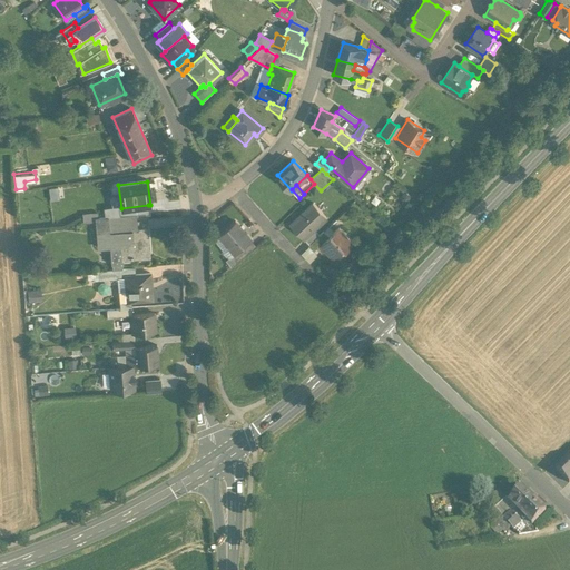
[(327,217),(313,203),(291,224),(304,238),(314,229),(327,217)]
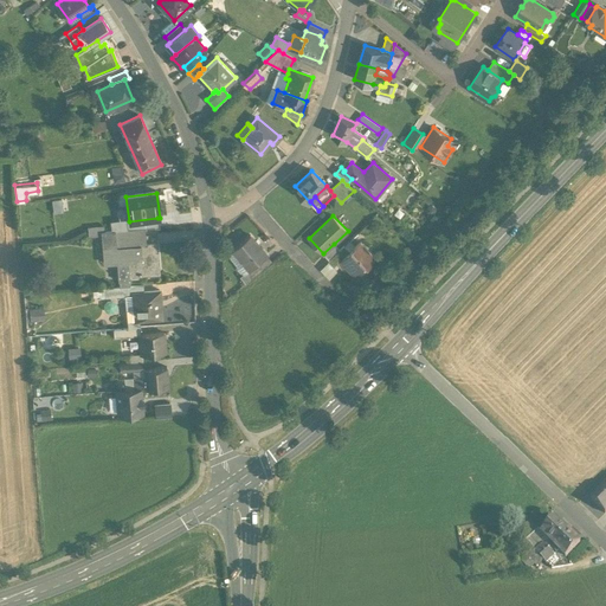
[(126,221),(127,230),(130,229),(144,227),(154,227),(155,229),(159,229),(158,218),(129,221),(126,221)]
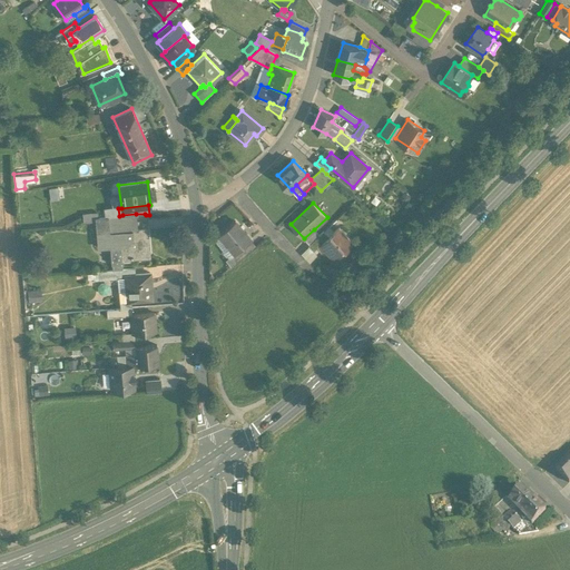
[(136,214),(123,215),(124,232),(136,229),(137,229),(136,214)]
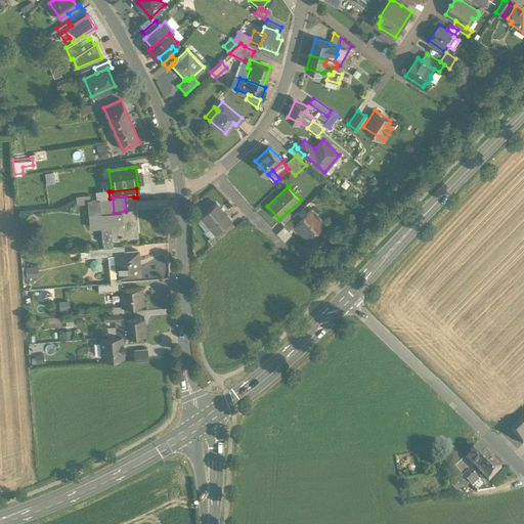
[(110,199),(99,199),(100,214),(114,213),(113,198),(110,199)]
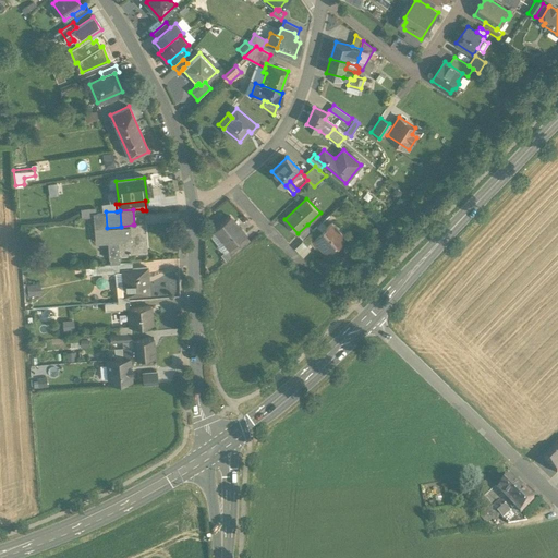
[(121,227),(107,228),(106,211),(93,213),(94,229),(101,229),(102,242),(108,242),(109,257),(119,256),(119,253),(145,251),(143,225),(135,225),(134,225),(133,225),(133,226),(121,227)]
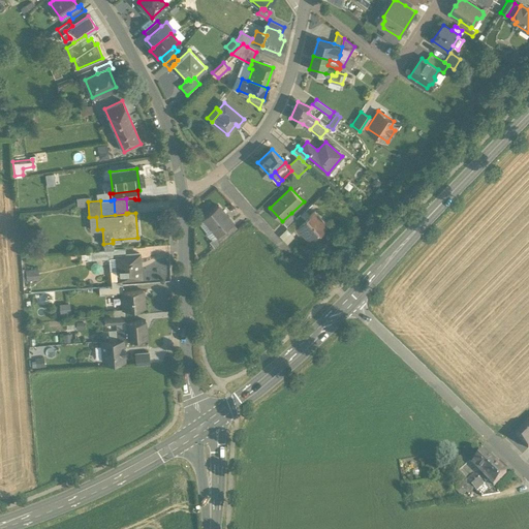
[(232,222),(218,205),(203,218),(217,235),(217,236),(225,229),(232,222)]
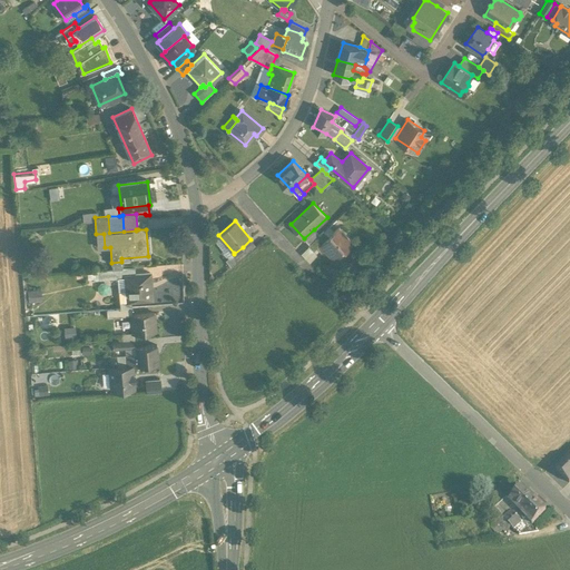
[(327,235),(338,225),(335,220),(324,231),(327,235)]
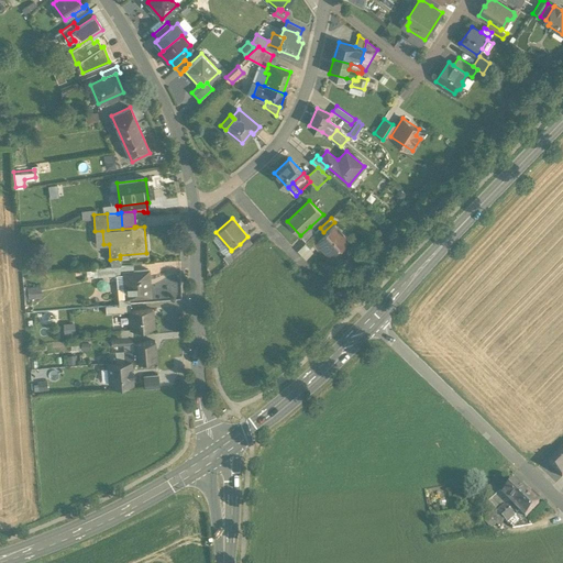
[(350,240),(335,224),(317,242),(329,255),(340,245),(342,247),(350,240)]
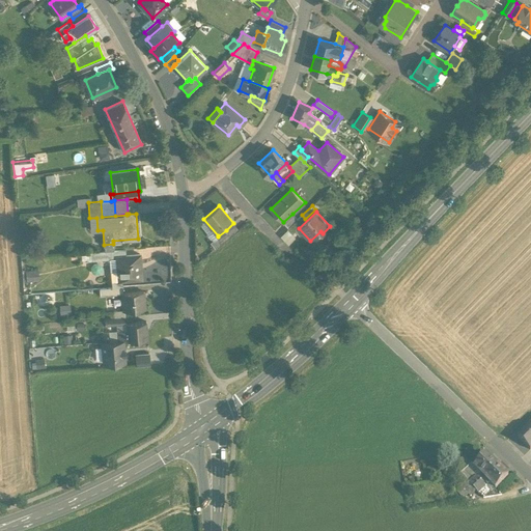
[(292,214),(283,222),(289,228),(298,219),(292,214)]
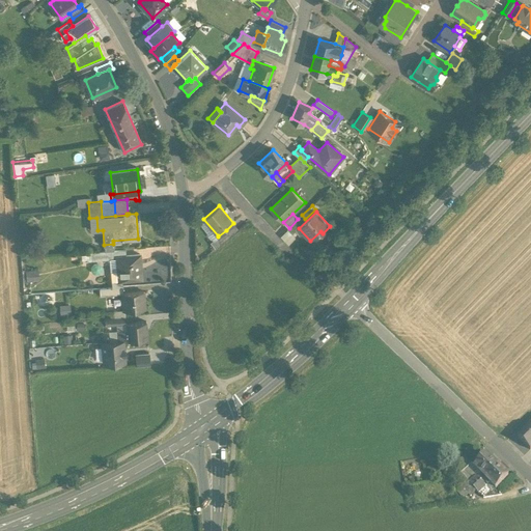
[(289,228),(288,229),(292,233),(299,228),(307,220),(302,216),(298,219),(289,228)]
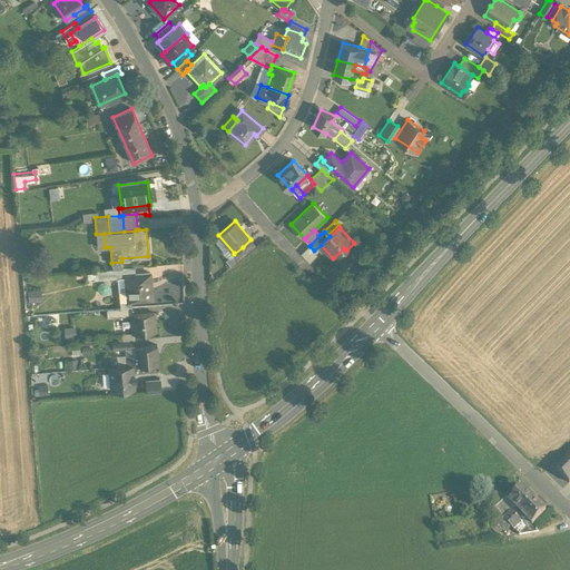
[(243,247),(234,254),(234,253),(231,255),(235,262),(246,252),(243,247)]
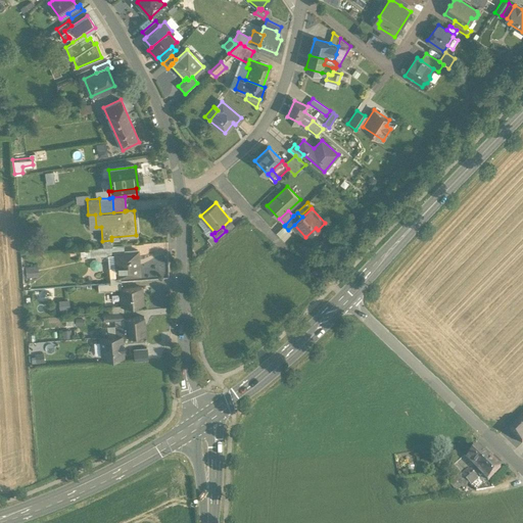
[(299,241),(291,232),(284,239),(292,247),(299,241)]
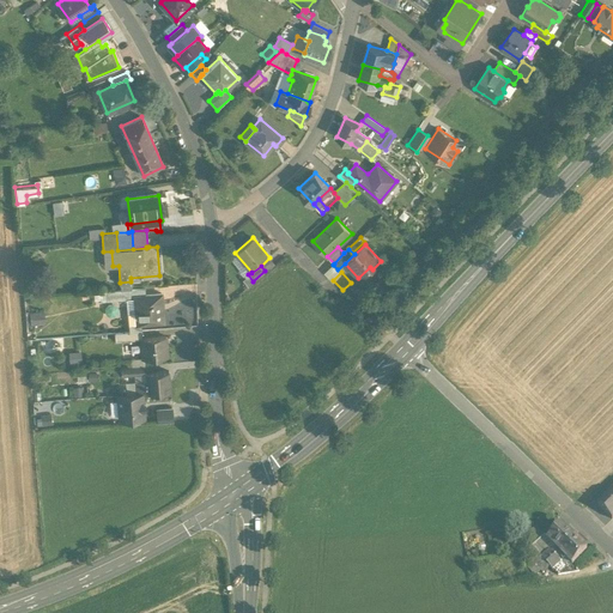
[(127,290),(107,291),(107,299),(128,298),(127,290)]
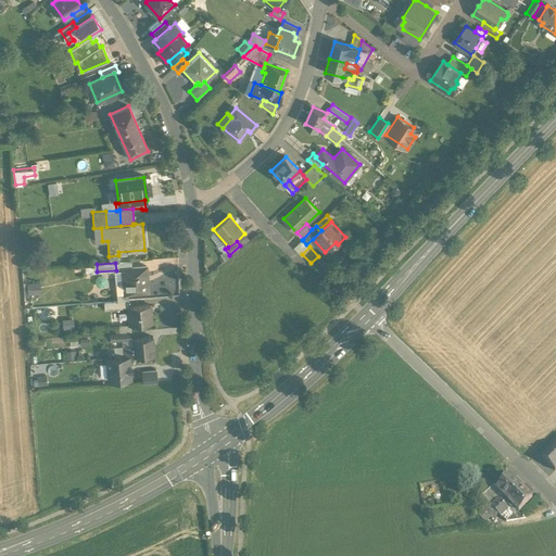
[(147,266),(122,268),(124,293),(127,293),(147,292),(144,277),(147,276),(147,266)]
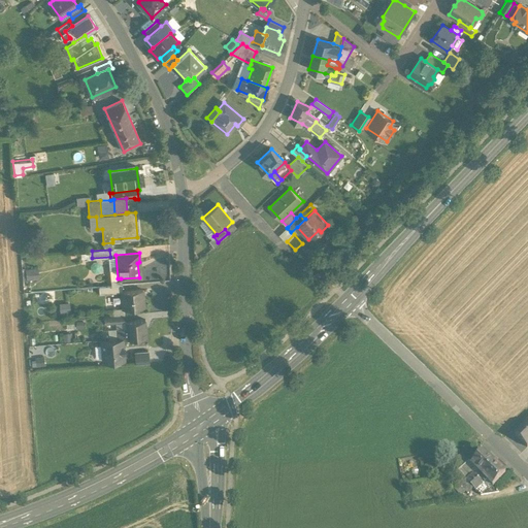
[(27,278),(39,277),(38,267),(26,267),(27,278)]
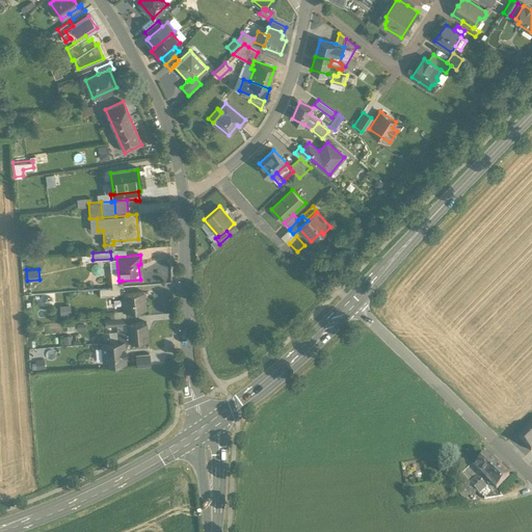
[(112,288),(99,289),(100,296),(123,294),(123,293),(123,287),(112,288)]
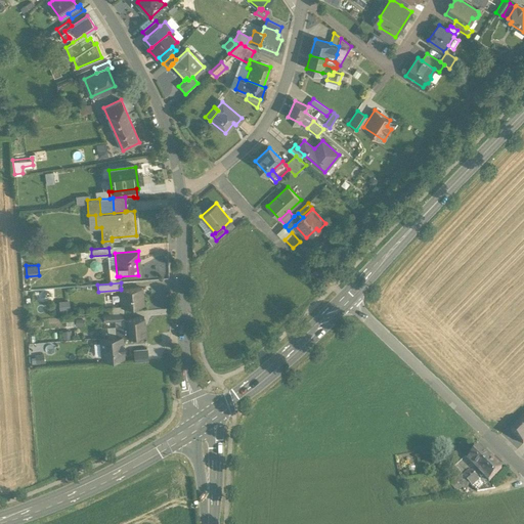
[(121,289),(121,290),(122,306),(142,305),(141,287),(121,289)]
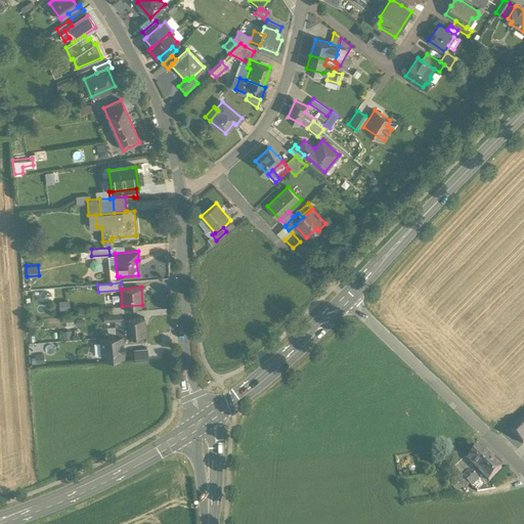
[(122,312),(103,314),(103,321),(122,319),(122,312)]
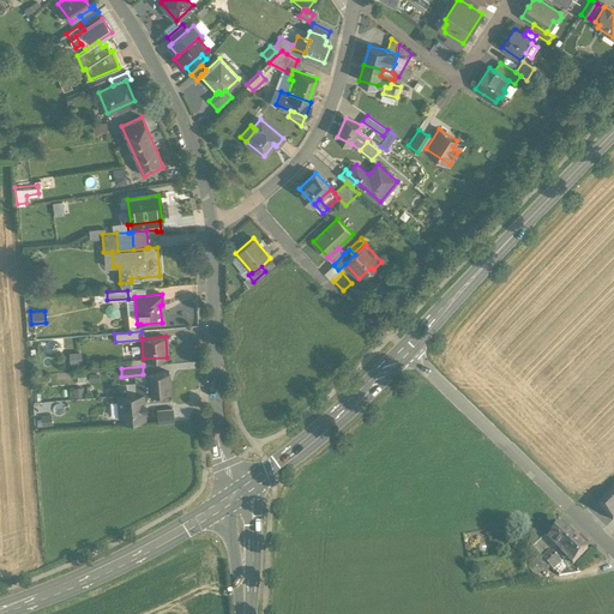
[(168,372),(145,373),(146,381),(148,393),(155,393),(158,393),(170,392),(168,372)]
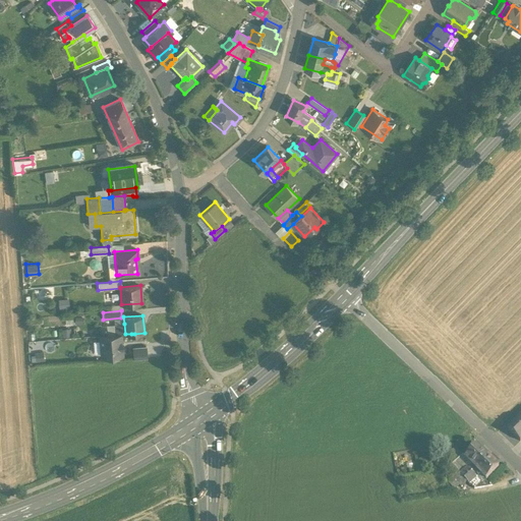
[(124,324),(115,325),(116,335),(120,335),(125,334),(124,324)]
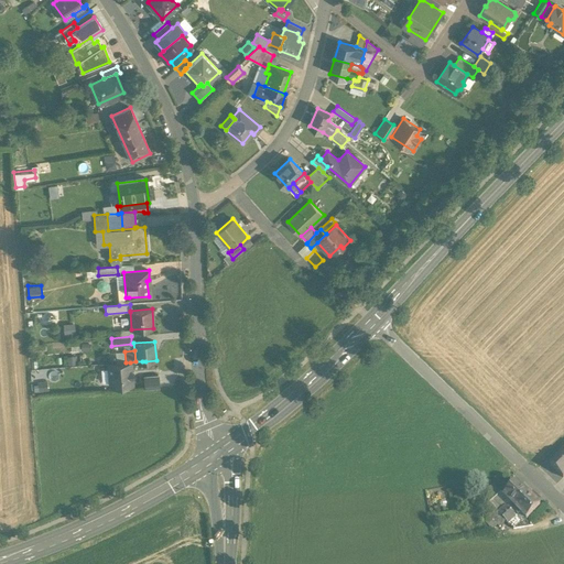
[(126,362),(108,365),(110,386),(132,383),(130,362),(126,362)]
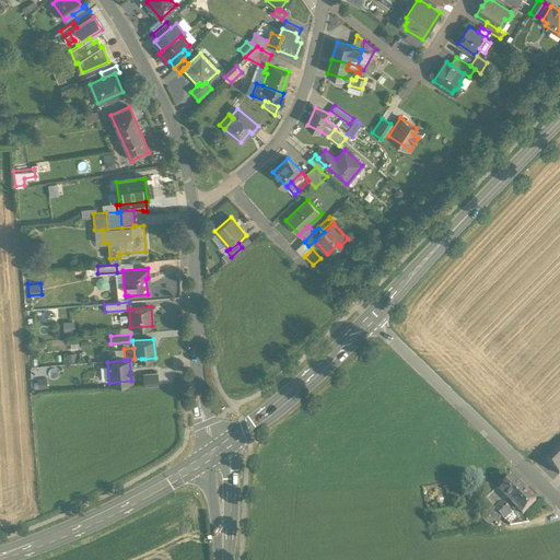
[(156,372),(143,373),(144,386),(158,385),(156,372)]
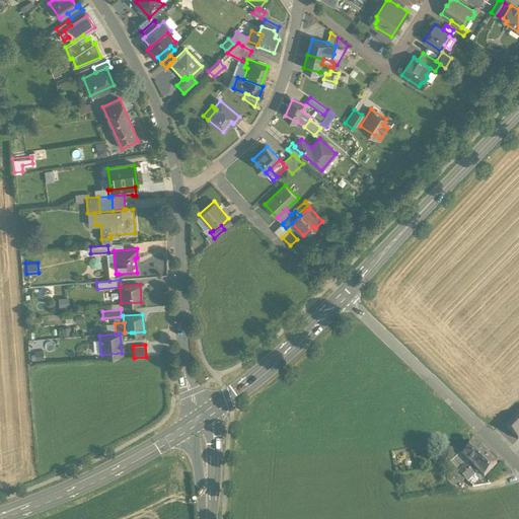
[(518,415),(506,429),(518,441),(518,439),(518,415)]
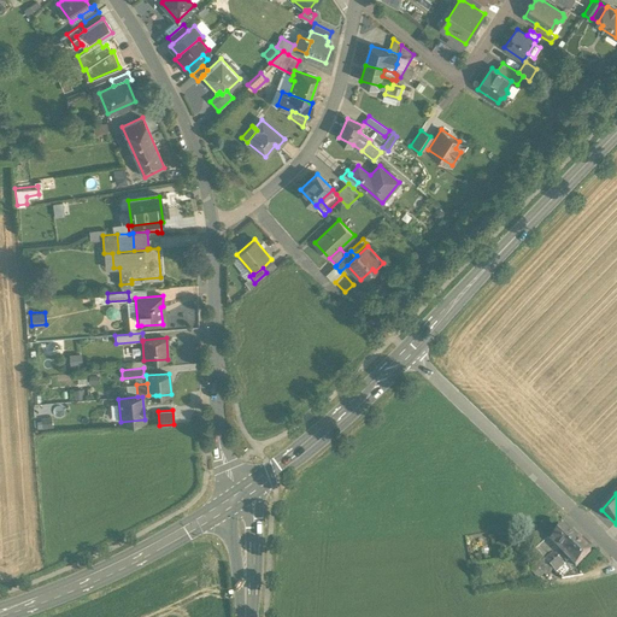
[(551,544),(563,557),(579,541),(565,529),(551,544)]
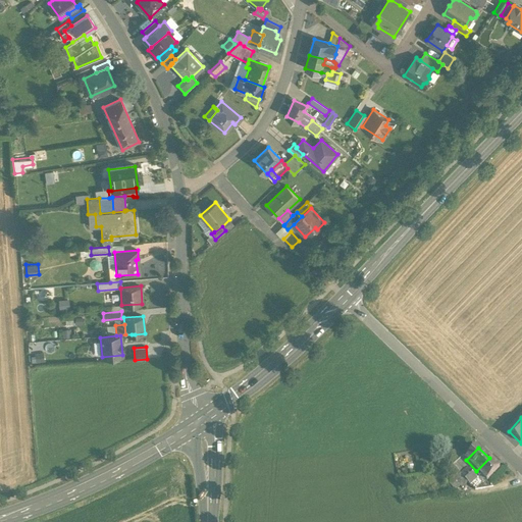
[(444,457),(453,467),(464,458),(457,450),(444,457)]
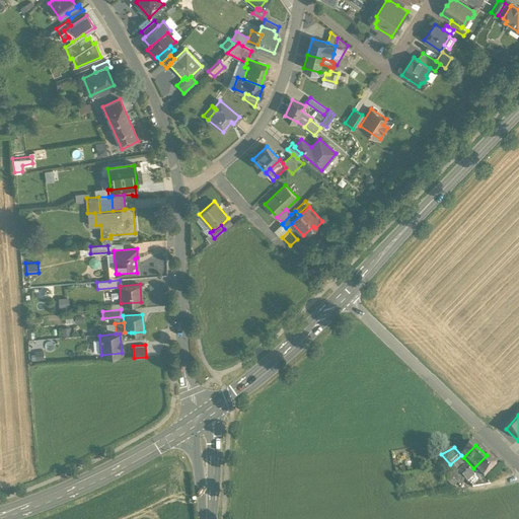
[(461,455),(450,464),(452,467),(463,478),(473,468),(463,457),(461,455)]
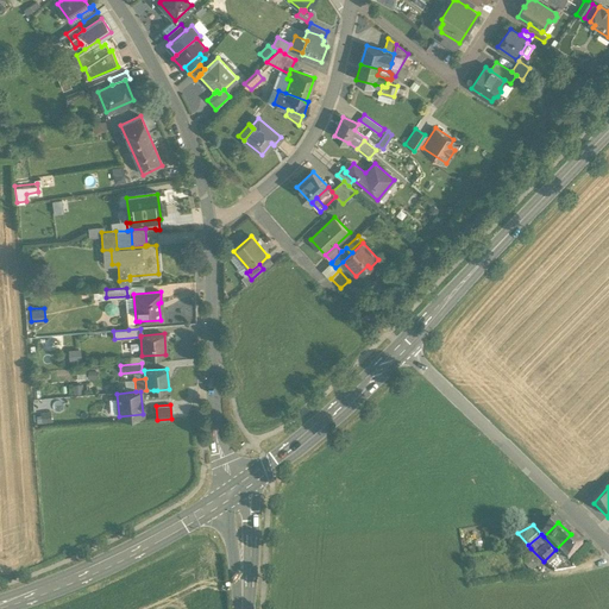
[(583,547),(571,534),(556,550),(562,554),(567,560),(569,562),(583,547)]
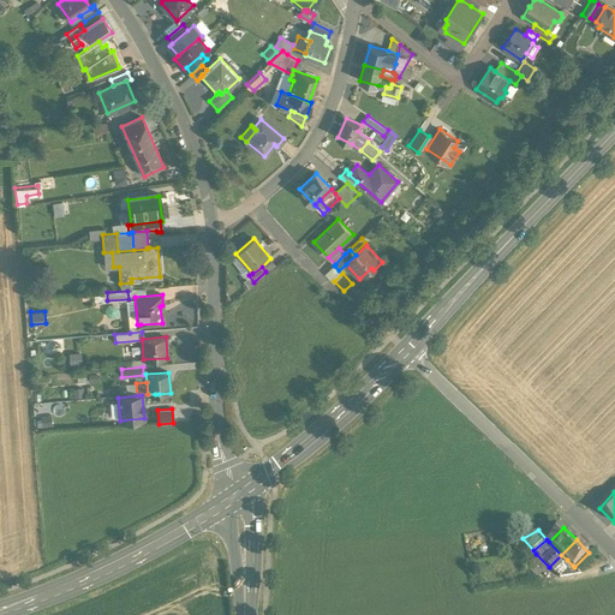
[(549,567),(536,554),(529,555),(531,557),(530,559),(544,575),(548,573),(551,569),(549,567)]
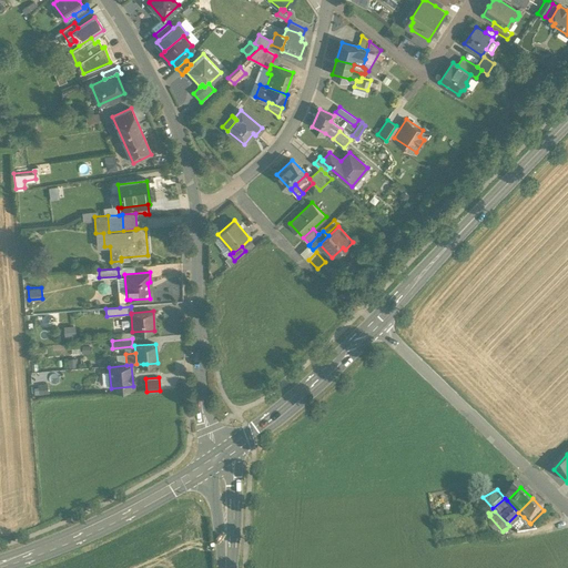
[(518,513),(507,524),(509,526),(511,528),(524,517),(518,513)]
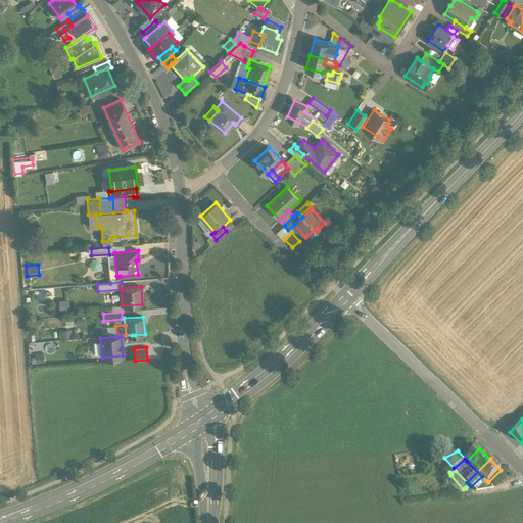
[(471,493),(487,481),(482,476),(471,486),(469,484),(466,487),(471,493)]
